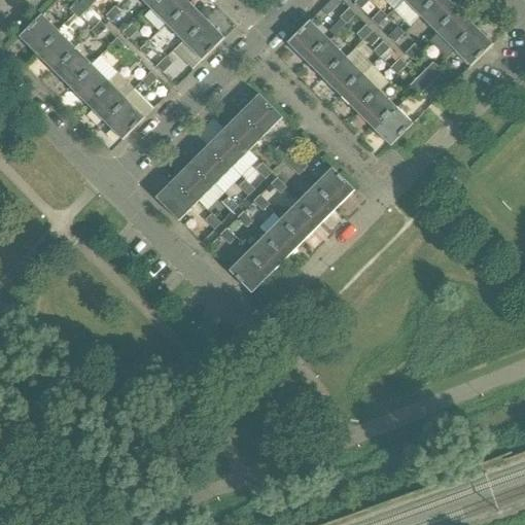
[(76,0),(74,2),(82,11),(89,5),(82,0),(76,0)]
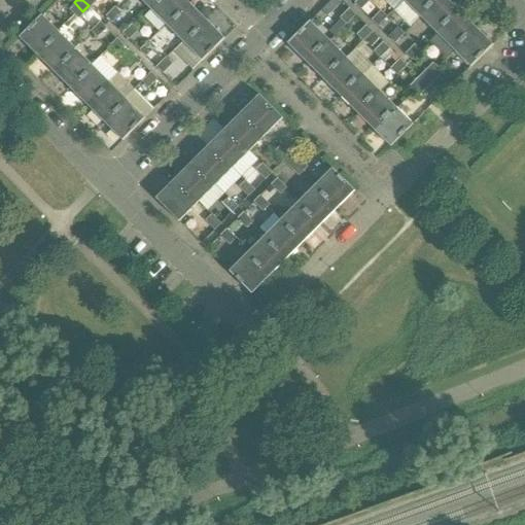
[(152,0),(146,6),(164,23),(186,0),(152,0)]
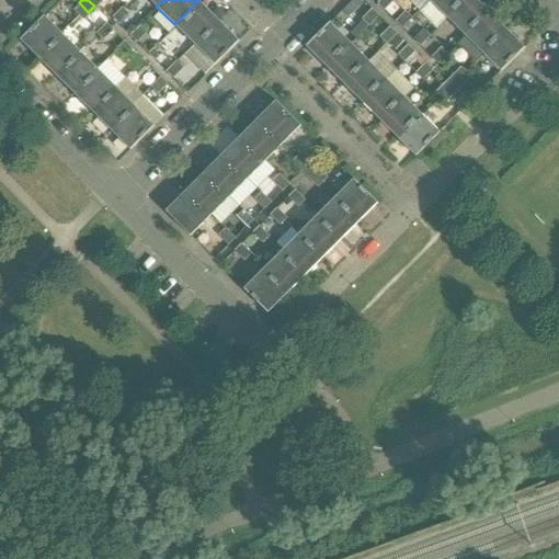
[(174,24),(192,43),(216,19),(198,0),(174,24)]
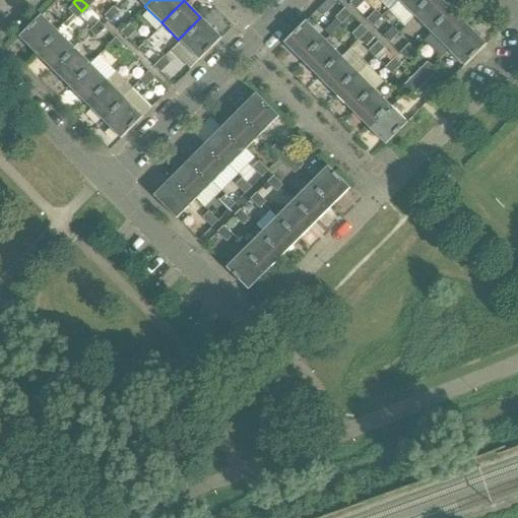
[(349,0),(348,2),(354,8),(363,0),(349,0)]
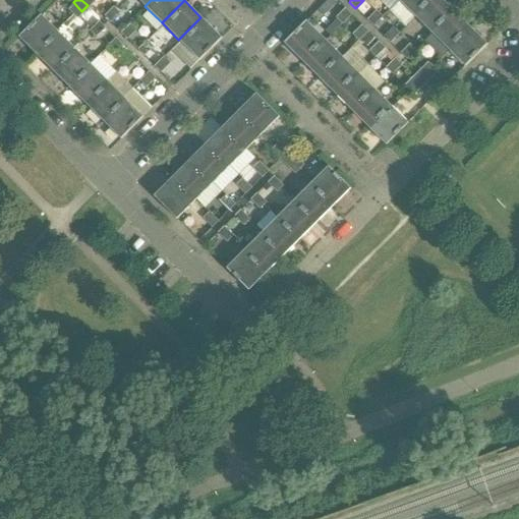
[(384,0),(365,18),(371,24),(393,3),(390,0),(384,0)]
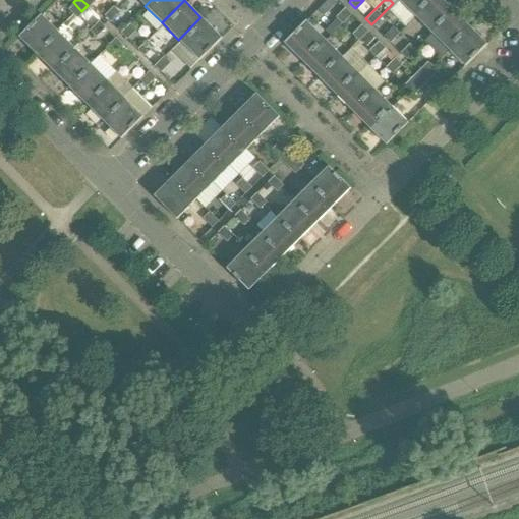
[(398,0),(414,16),(429,0),(398,0)]
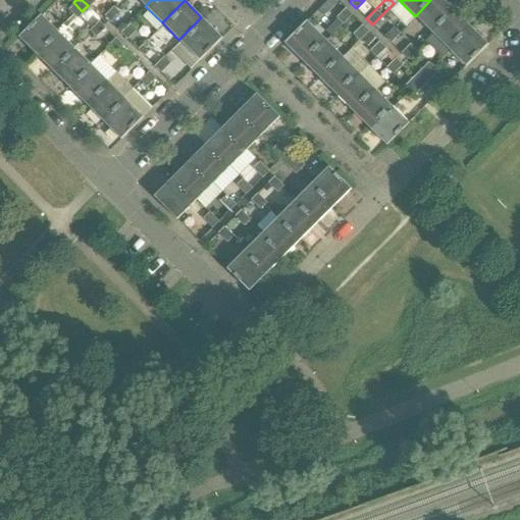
[(430,0),(415,16),(431,33),(454,10),(443,0),(430,0)]
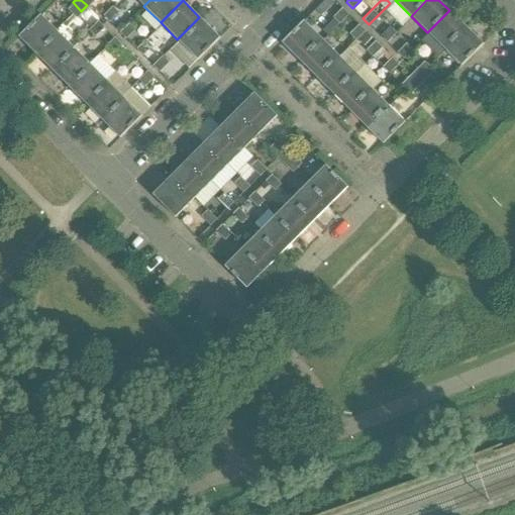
[(81,11),(73,2),(67,8),(76,17),(81,11)]
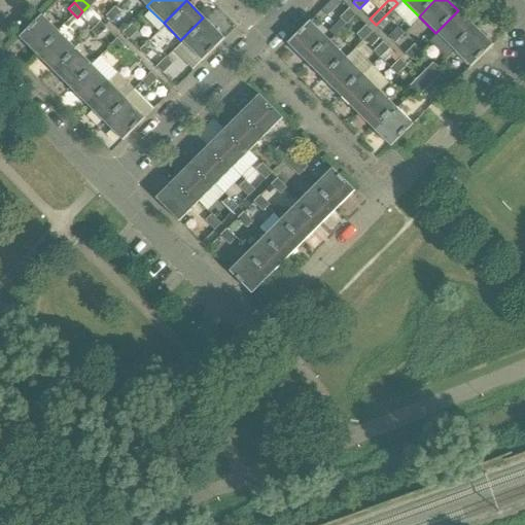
[(113,6),(112,6),(104,14),(110,21),(119,12),(113,6)]
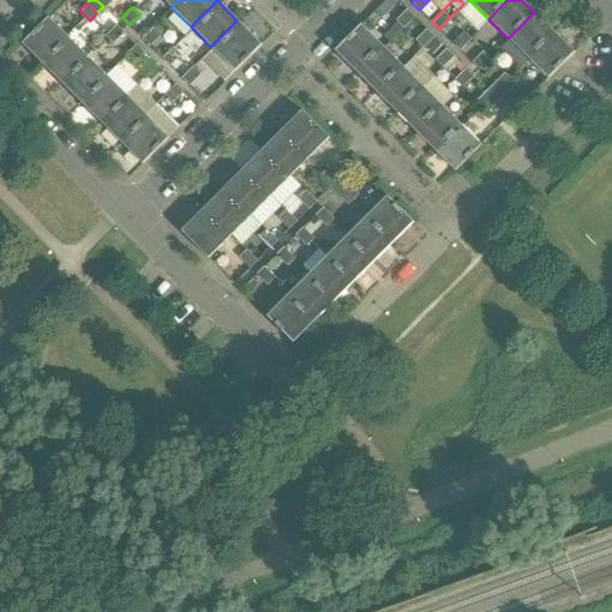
[(412,16),(405,9),(395,19),(402,27),(412,16)]
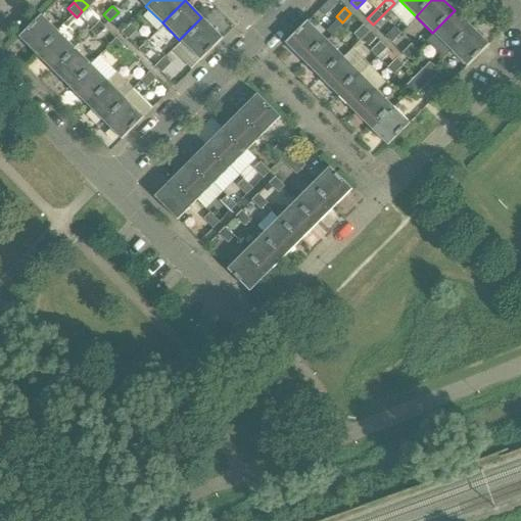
[(432,33),(448,49),(471,27),(455,10),(432,33)]
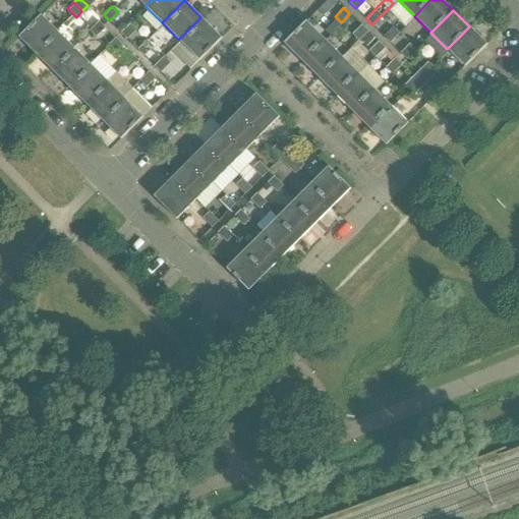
[(16,36),(33,51),(55,29),(39,13),(16,36)]
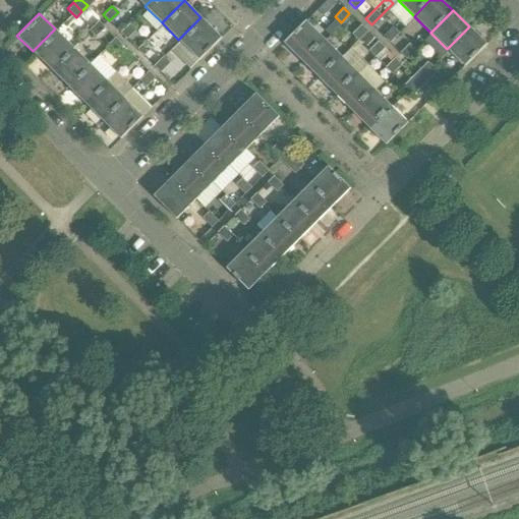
[(200,17),(178,40),(197,59),(220,37),(200,17)]
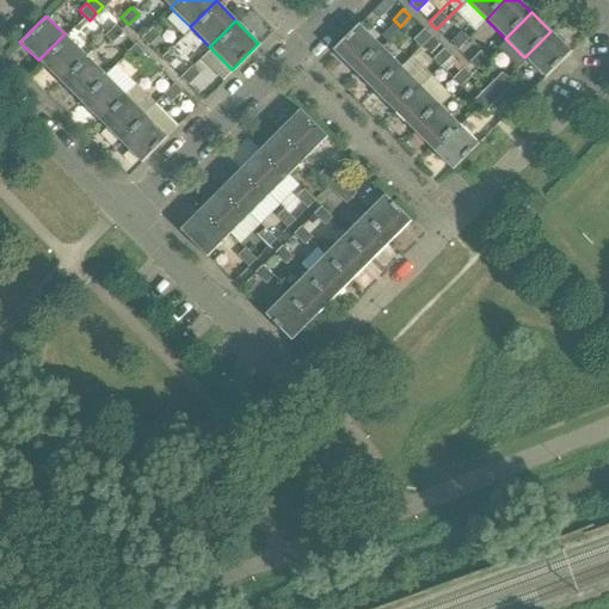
[(331,49),(354,72),(380,45),(357,23),(331,49)]
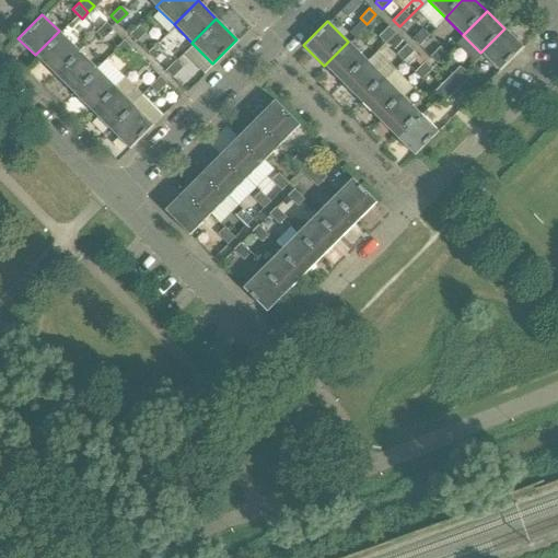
[(112,28),(105,22),(95,32),(102,38),(112,28)]
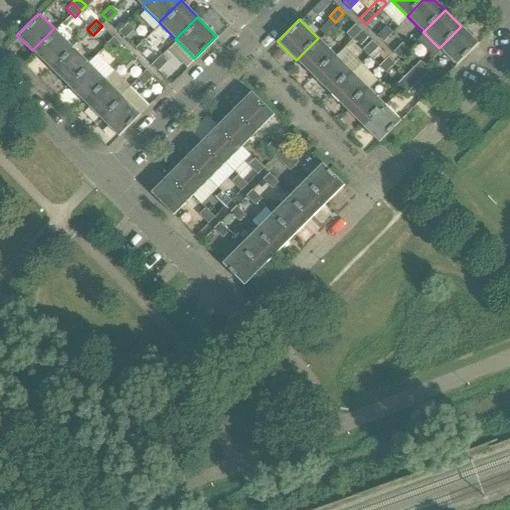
[(117,31),(123,37),(132,28),(126,22),(117,31)]
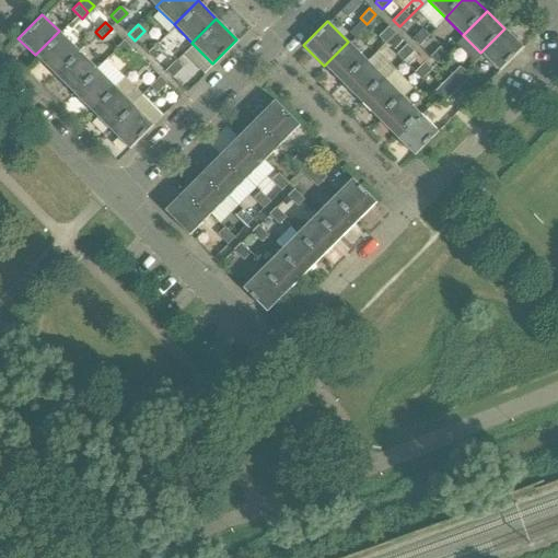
[(394,33),(387,25),(378,35),(384,42),(386,39),(393,33),(394,33)]
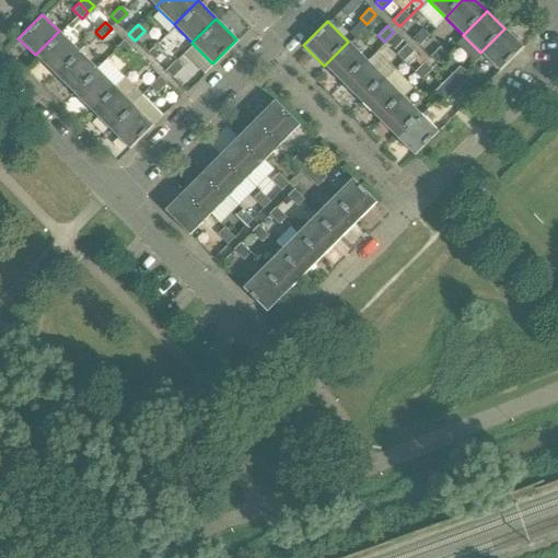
[(411,38),(418,45),(428,35),(421,28),(411,38)]
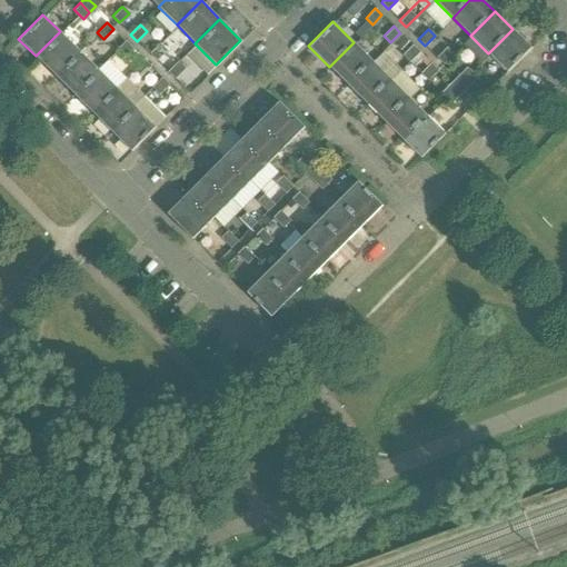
[(513,29),(488,53),(506,71),(530,47),(513,29)]
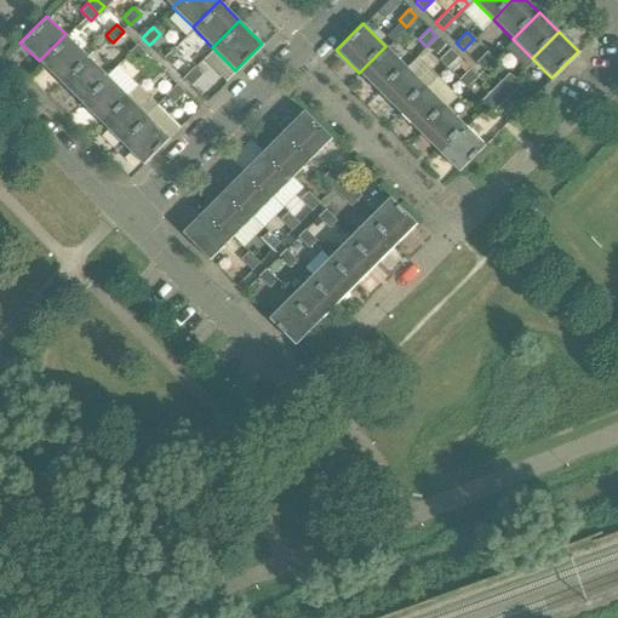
[(39,61),(58,81),(85,55),(66,34),(39,61)]
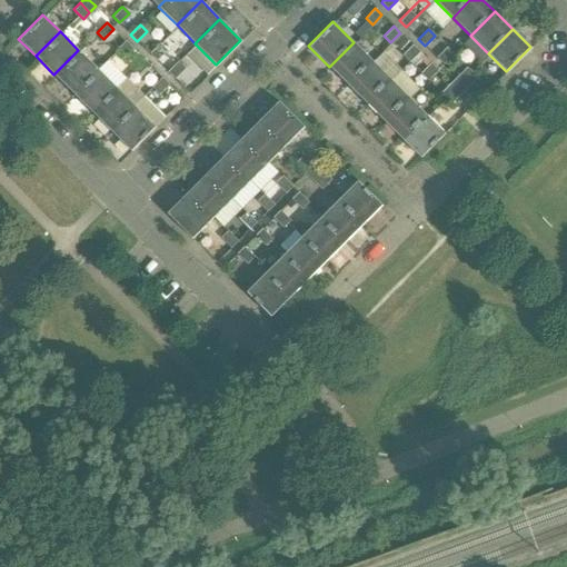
[(407,41),(399,33),(393,40),(400,48),(407,41)]
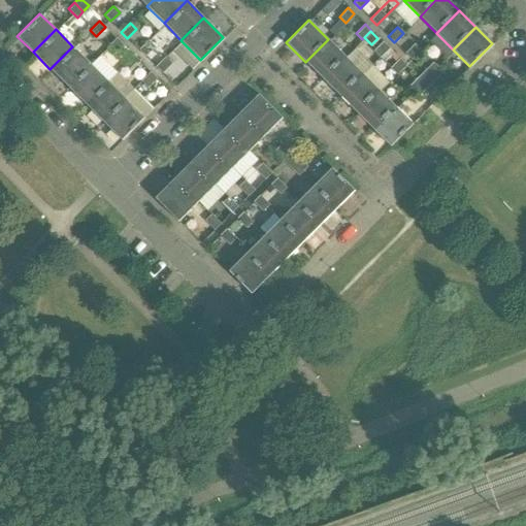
[(116,37),(106,46),(112,53),(122,43),(116,37)]
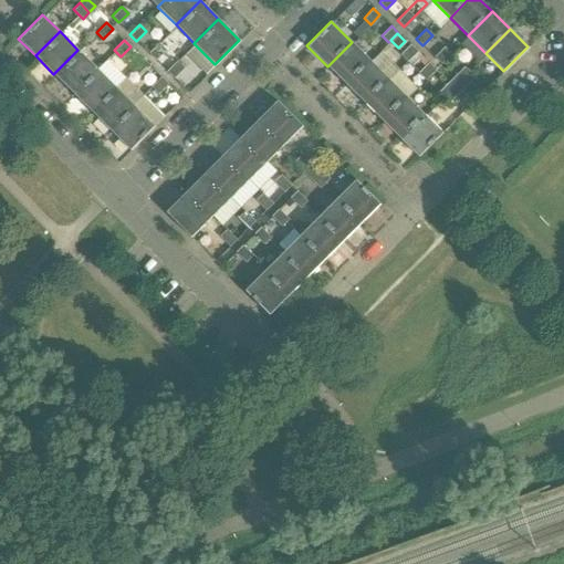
[(148,52),(155,59),(165,49),(158,42),(148,52)]
